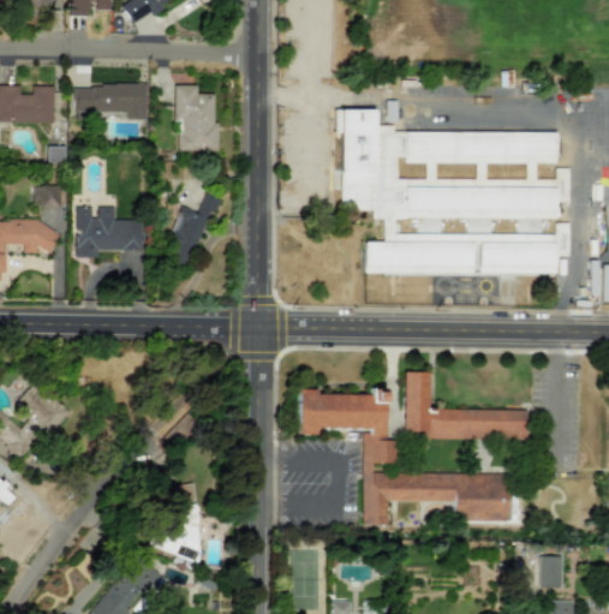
[(133,24),(153,12),(153,13),(174,0),(130,0),(123,5),(133,24)]
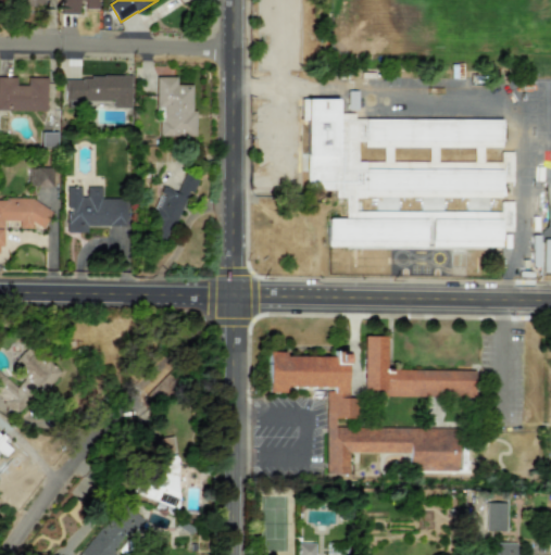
[(0,111),(50,112),(50,78),(30,78),(30,85),(19,85),(19,77),(0,77),(0,111)]
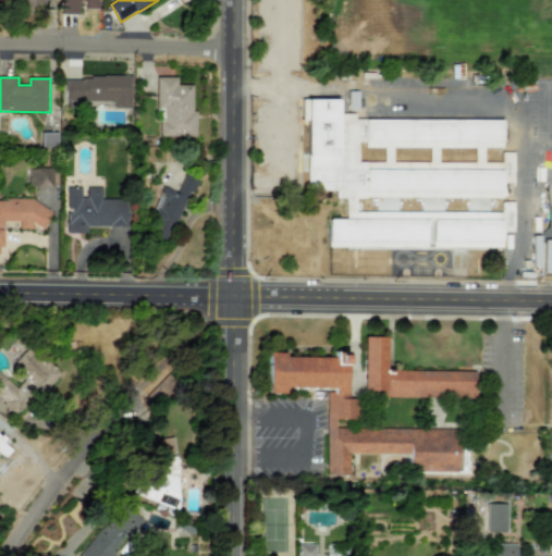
[(69,77),(69,101),(117,101),(118,108),(135,108),(135,77),(69,77)]
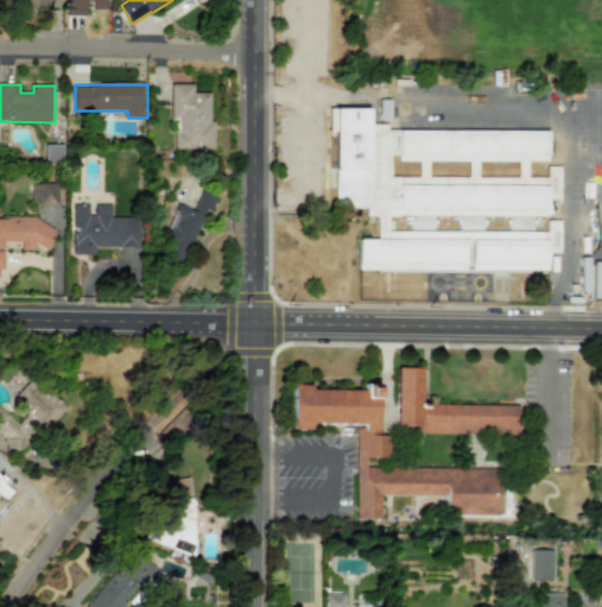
[(179,149),(217,150),(217,120),(214,120),(214,93),(197,93),(197,84),(175,84),(173,118),(179,118),(179,149)]
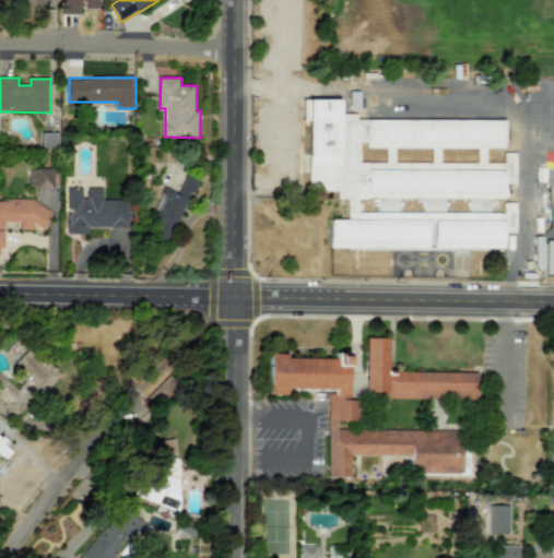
[(508,121),(358,120),(358,115),(342,115),(342,99),(307,99),(307,121),(311,121),(310,157),(306,157),(306,174),(311,174),(311,191),(341,192),(341,198),(507,199),(507,182),(518,183),(518,153),(506,153),(506,164),(488,164),(488,147),(507,147),(508,121)]
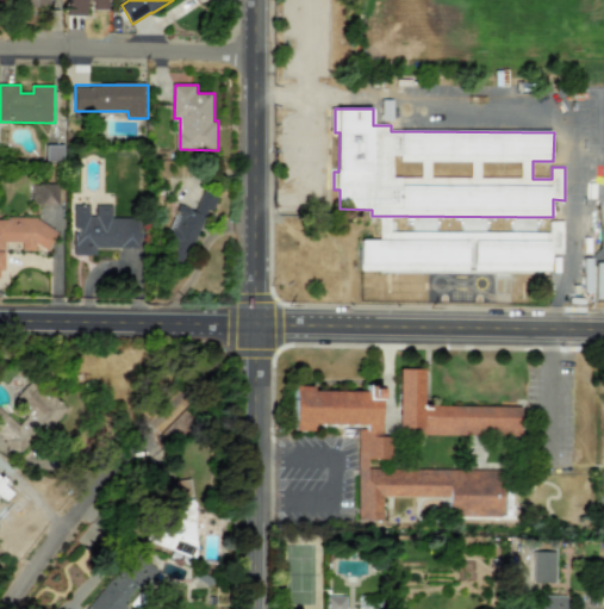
[(50,161),(66,162),(66,148),(50,147),(50,161)]
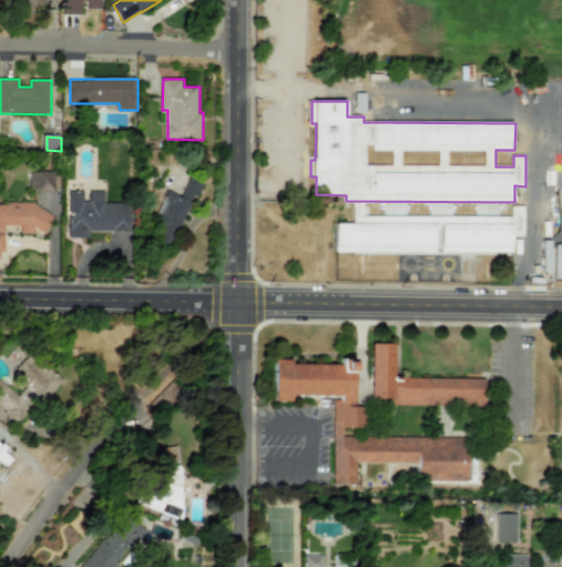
[(33,191),(58,192),(58,173),(33,172),(33,191)]
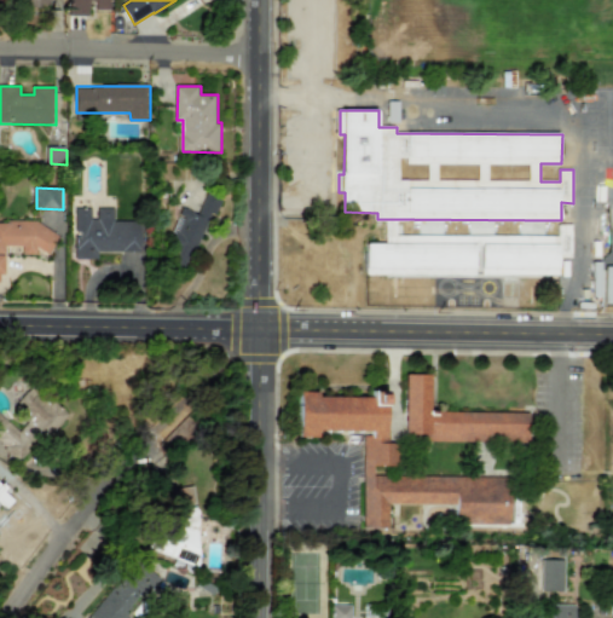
[(202,214),(186,208),(167,256),(194,267),(220,197),(210,194),(202,214)]
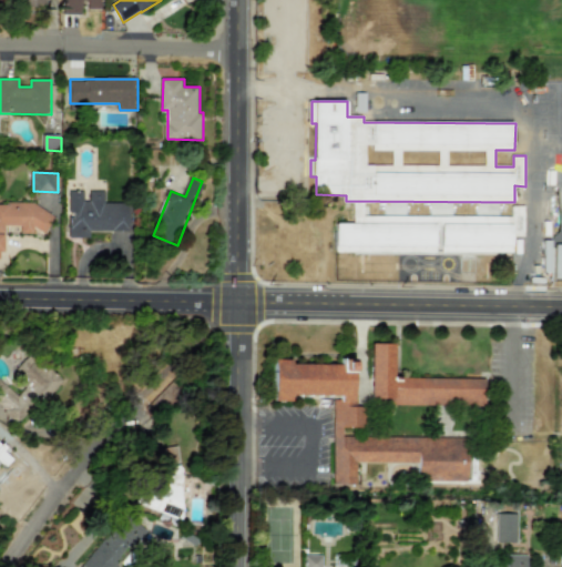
[(131,204),(108,204),(108,192),(92,192),(92,202),(87,202),(87,192),(72,192),(72,215),(71,215),(71,239),(92,239),(92,232),(131,232),(131,204)]
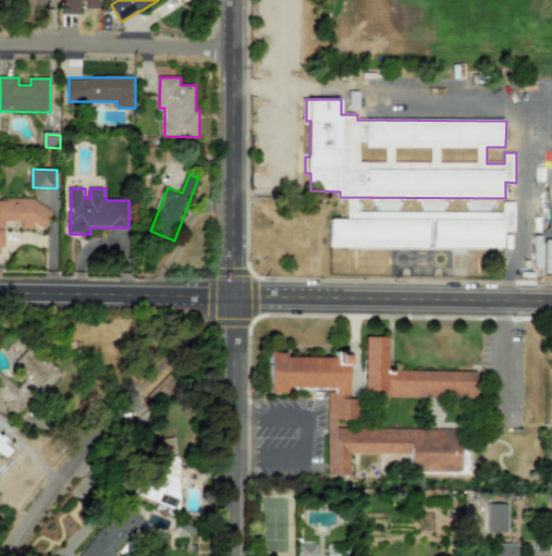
[(0,255),(7,255),(7,222),(24,222),(23,230),(36,230),(36,227),(52,227),(52,202),(0,201),(0,255)]
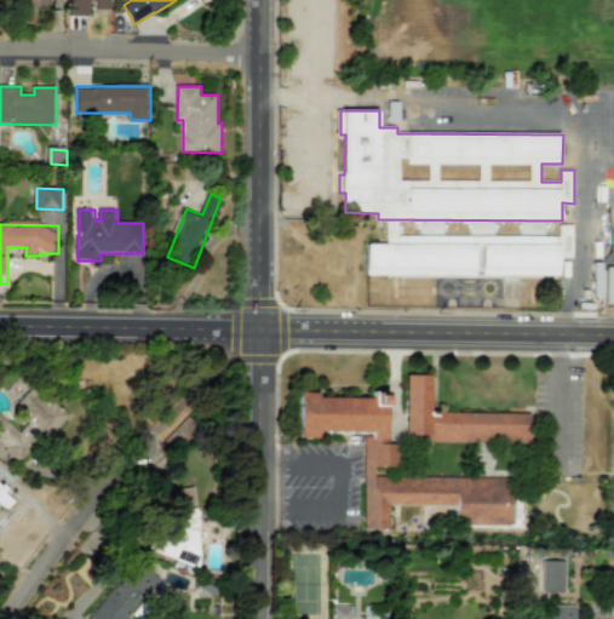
[(486,245),(486,276),(562,276),(562,258),(574,258),(575,225),(562,225),(562,238),(549,238),(549,245),(486,245)]
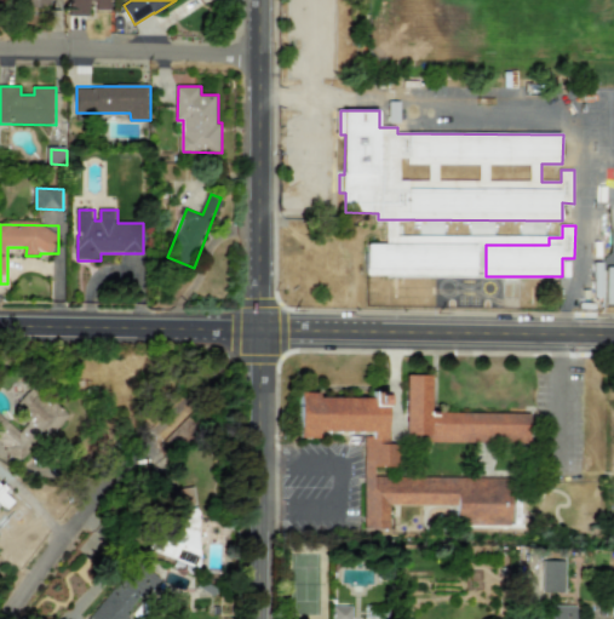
[(478,276),(478,245),(369,244),(369,275),(401,276),(401,275),(478,276)]
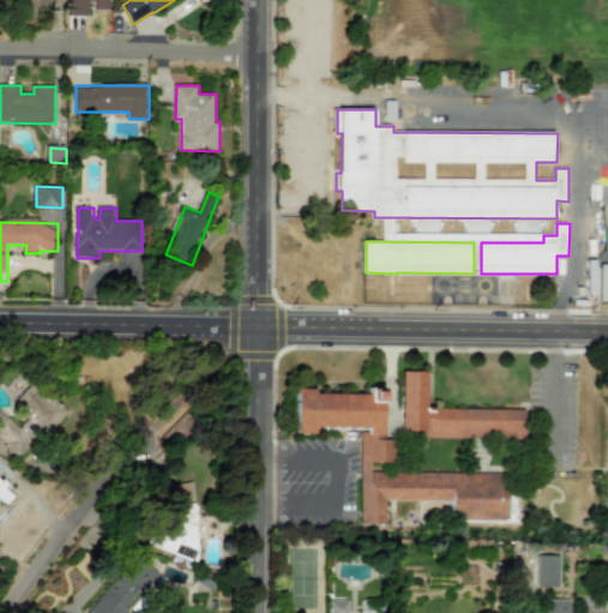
[(528,409),(429,408),(429,372),(405,372),(404,438),(528,439),(528,409)]
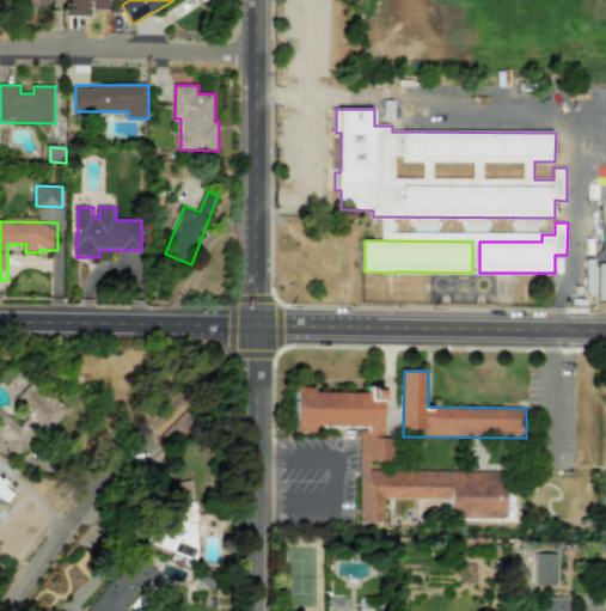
[(507,472),(372,471),(372,462),(395,462),(395,439),(385,439),(385,386),(369,386),(369,393),(317,392),(317,388),(298,388),(298,433),(316,433),(317,427),(362,427),(362,523),(386,523),(386,499),(453,500),(453,519),(506,519),(507,472)]
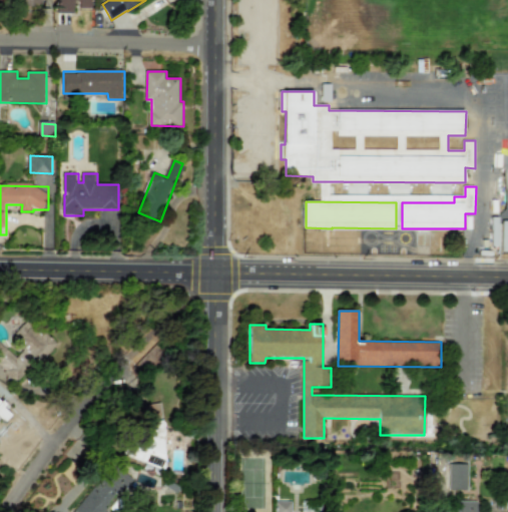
[(0,371),(3,368),(18,383),(31,370),(3,344),(0,346),(0,371)]
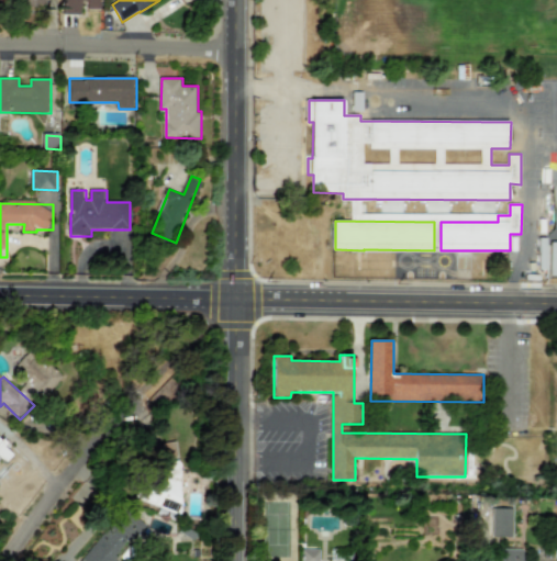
[(0,458),(9,464),(15,453),(8,448),(12,441),(0,433),(0,458)]
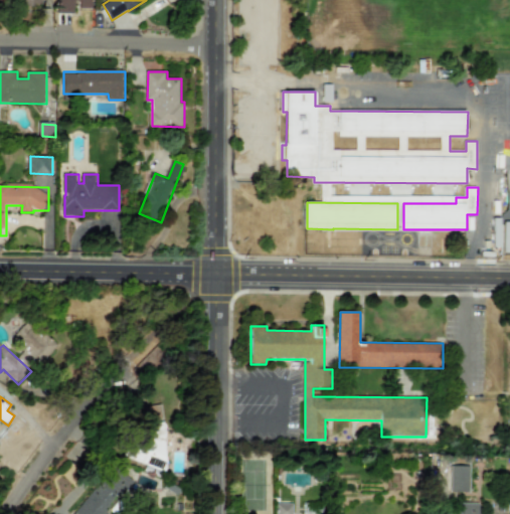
[(167,466),(167,406),(146,406),(146,443),(133,443),(133,466),(167,466)]
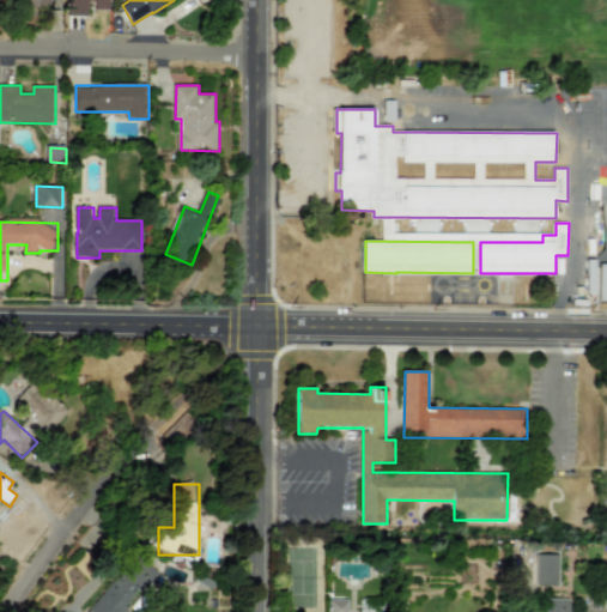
[(563,555),(540,555),(539,586),(562,587),(563,555)]
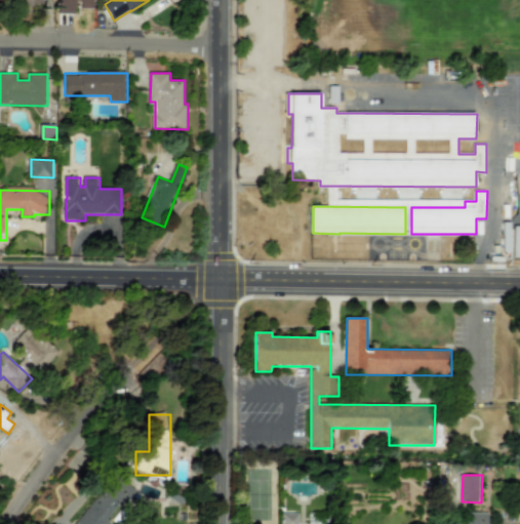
[(112,523),(111,522),(136,489),(119,476),(81,523),(112,523)]
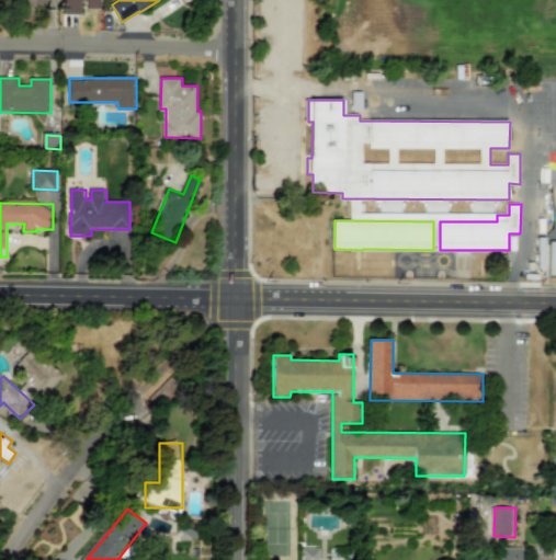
[(321,559),(321,549),(304,549),(304,559),(321,559)]
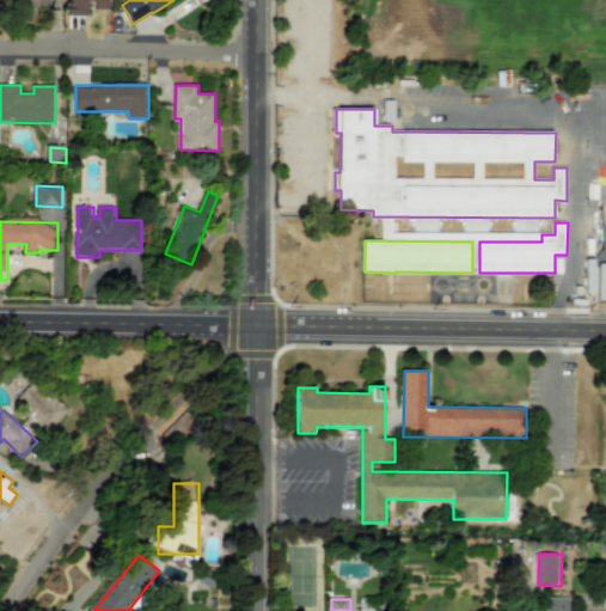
[(571,610),(571,599),(544,599),(544,610),(571,610)]
